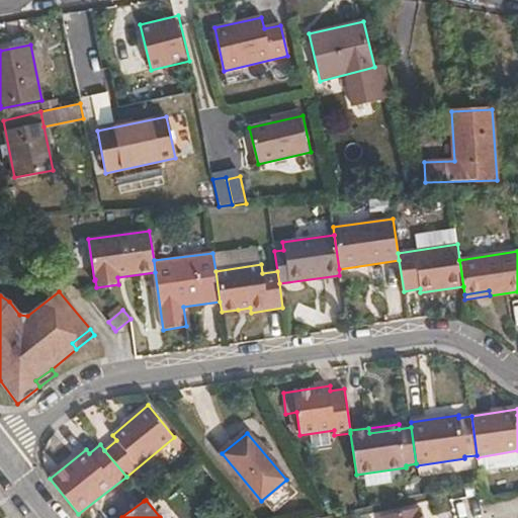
[(423,517),(421,507),(380,517),(423,517)]
